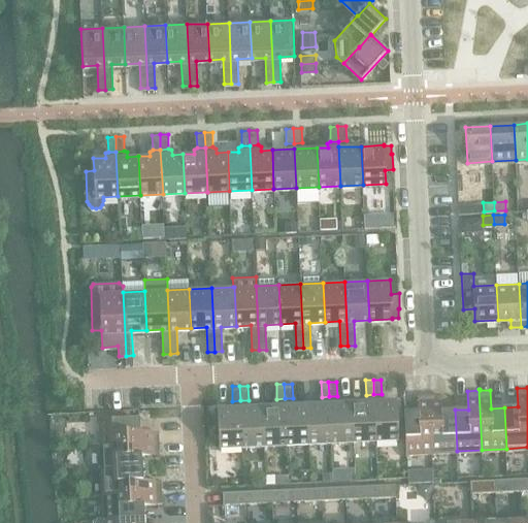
[(431,452),(429,391),(428,391),(428,392),(418,393),(419,412),(405,412),(405,411),(404,411),(406,455),(407,455),(407,453),(431,452)]
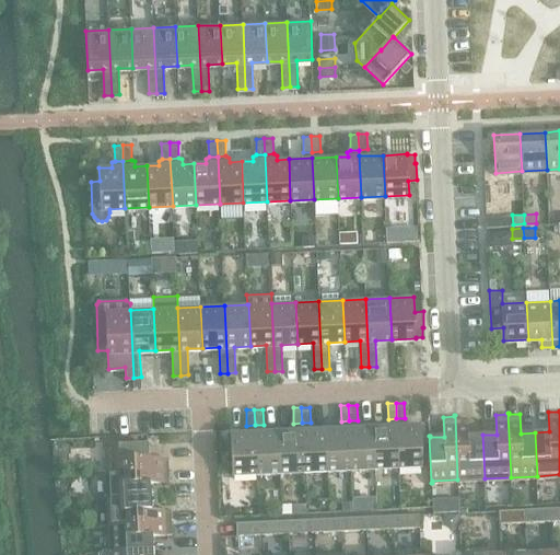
[(455,415),(457,480),(485,478),(482,435),(468,436),(467,416),(456,416),(456,415),(455,415)]
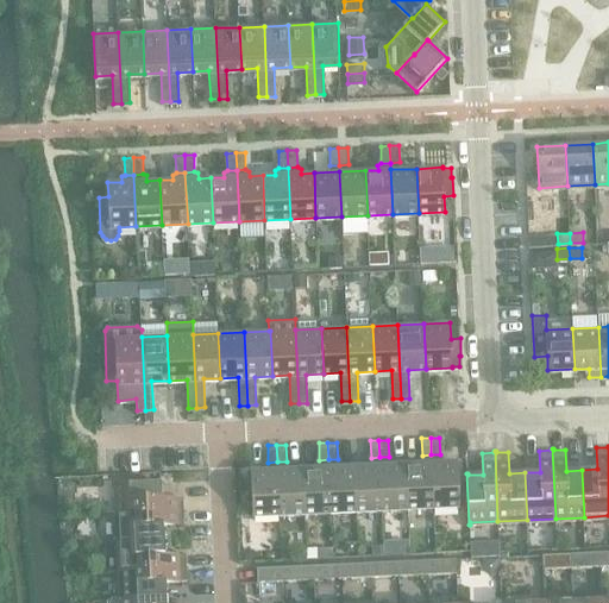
[(419,463),(406,463),(408,508),(433,507),(431,454),(422,456),(418,457),(419,463)]
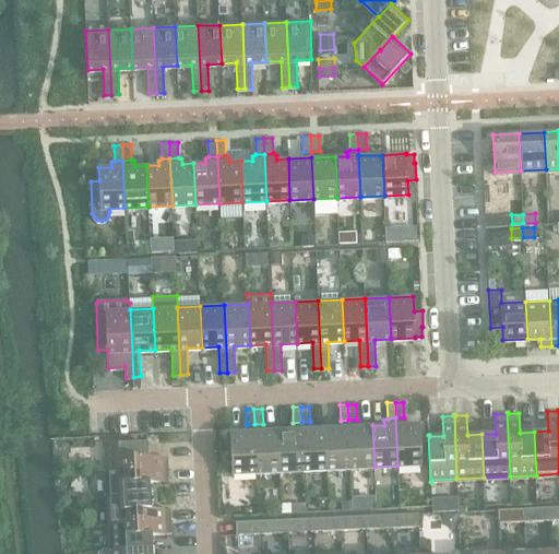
[(407,419),(404,417),(395,417),(397,466),(423,464),(420,423),(407,423),(407,419)]
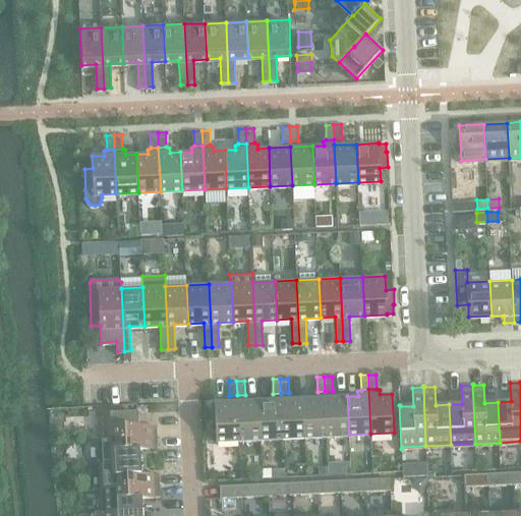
[(314,398),(303,398),(304,437),(327,436),(325,391),(317,392),(313,393),(314,398)]
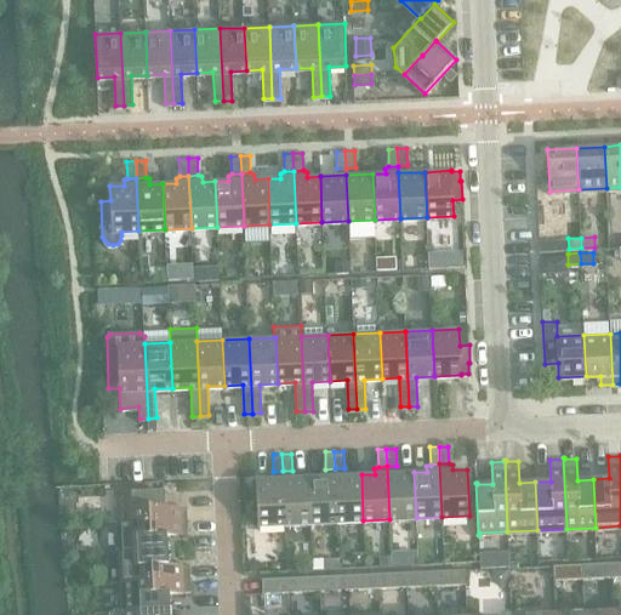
[(400,467),(397,466),(387,466),(389,519),(416,518),(414,472),(400,473),(400,467)]
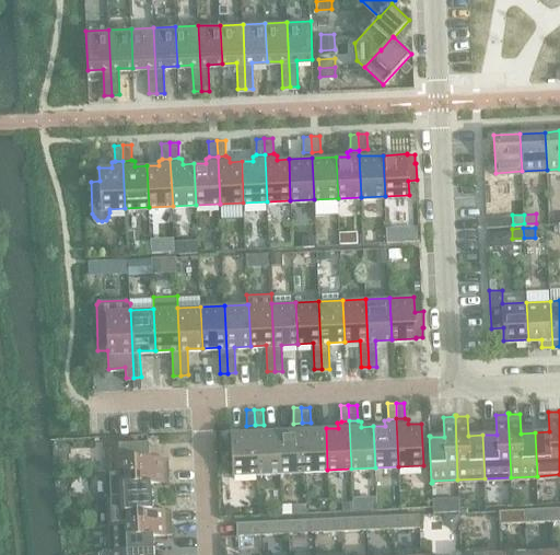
[(279,430),(280,472),(304,471),(302,423),(293,424),(290,425),(290,429),(279,430)]
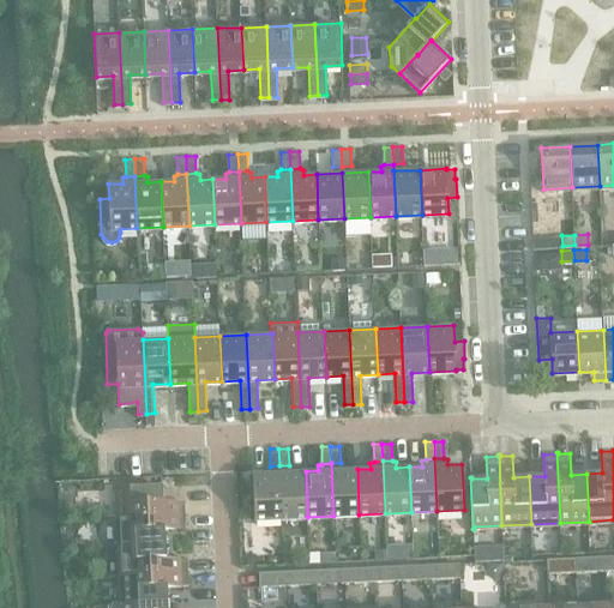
[(344,464),(341,463),(331,463),(333,516),(359,515),(357,469),(344,469),(344,464)]
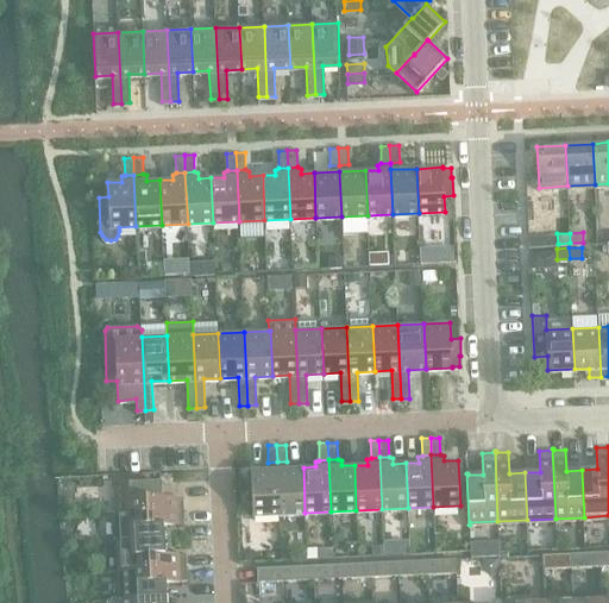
[(277,469),(280,514),(305,513),(303,468),(277,469)]
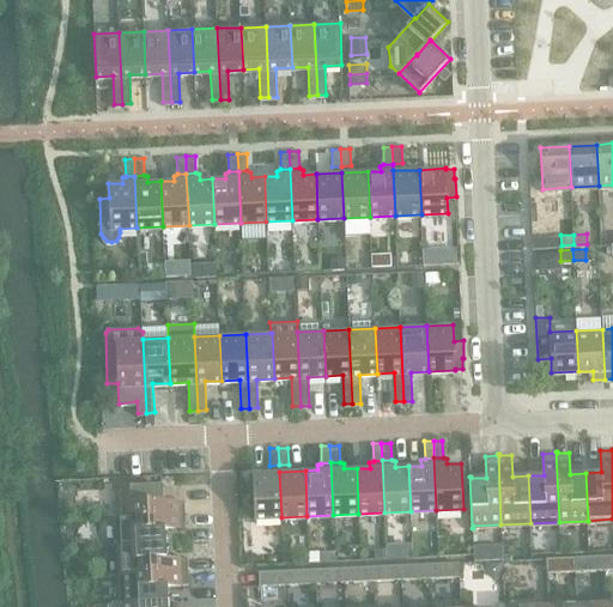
[(281,517),(279,472),(253,473),(254,519),(281,517)]
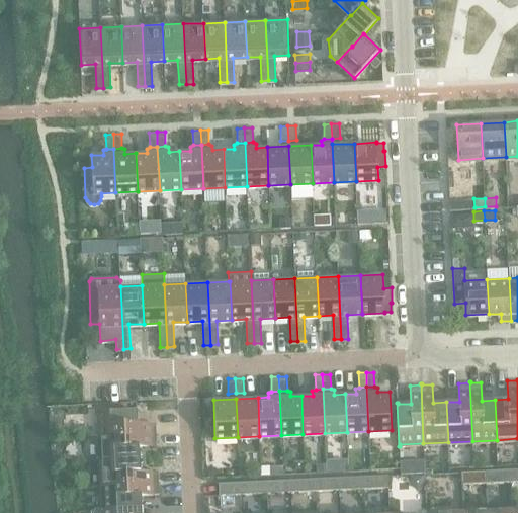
[(97,411),(98,435),(158,432),(157,432),(156,421),(139,422),(138,410),(139,410),(139,408),(95,410),(95,411),(97,411)]
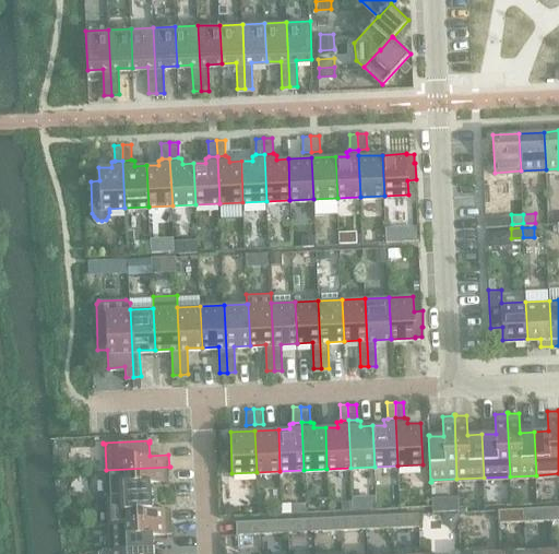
[(106,470),(107,496),(151,494),(151,480),(170,479),(169,468),(170,468),(170,467),(106,470)]
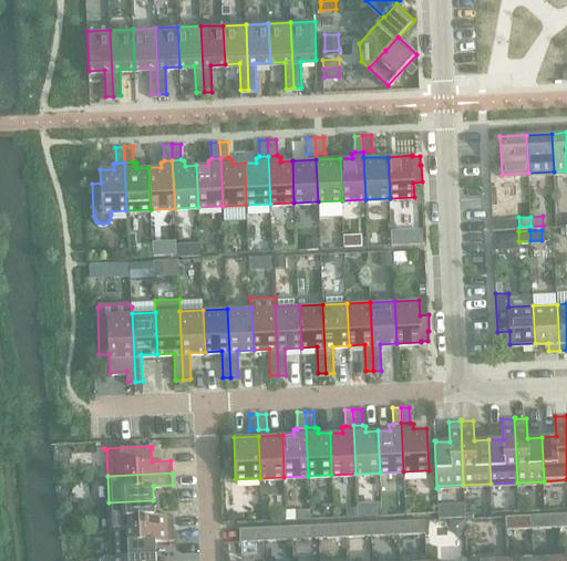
[(441,498),(440,521),(466,522),(467,500),(441,498)]
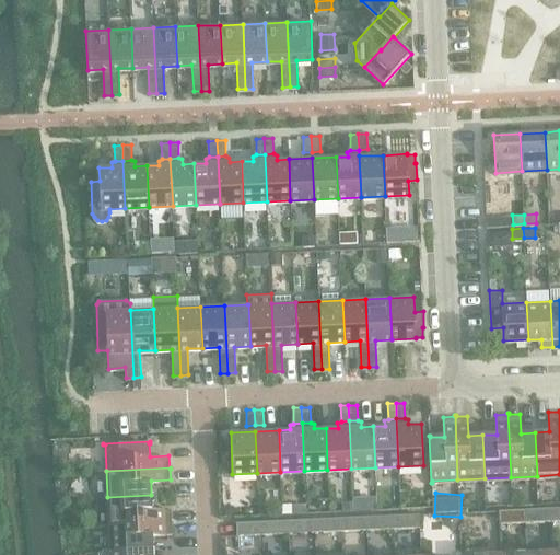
[(107,497),(108,523),(173,520),(172,520),(172,508),(152,509),(151,495),(107,497)]
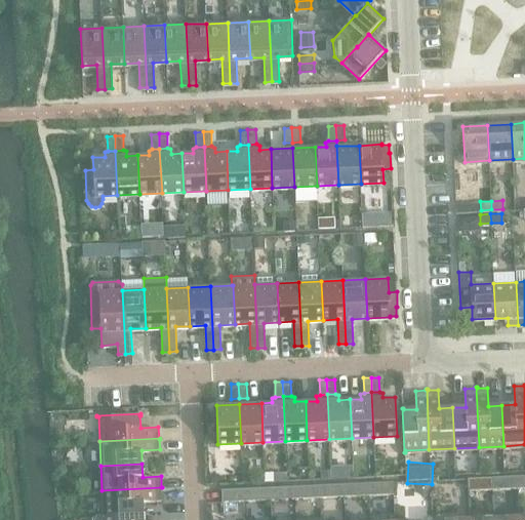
[(321,465),(321,474),(344,474),(344,466),(321,465)]
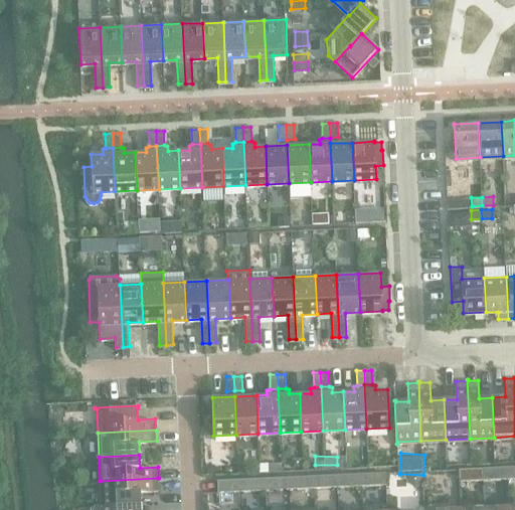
[(483,466),(484,478),(508,477),(507,465),(483,466)]
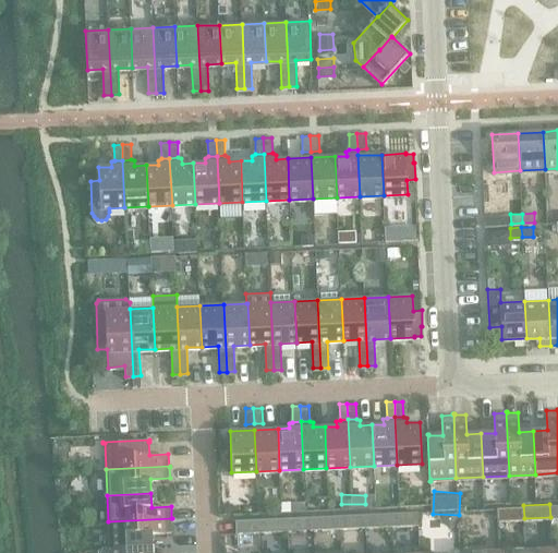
[(524,518),(523,505),(497,506),(498,519),(524,518)]
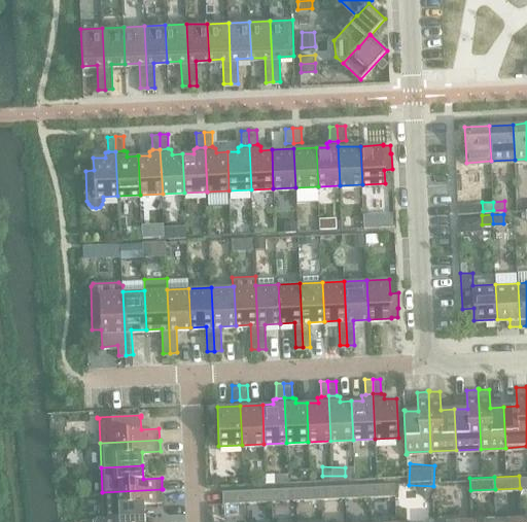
[(370,483),(371,495),(395,494),(394,482),(370,483)]
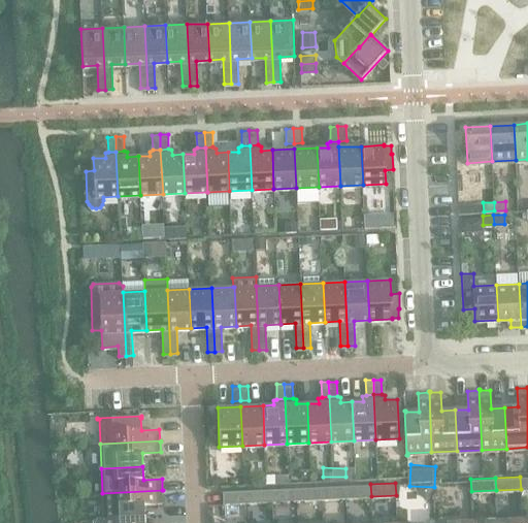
[(370,484),(347,485),(347,497),(371,496),(370,484)]
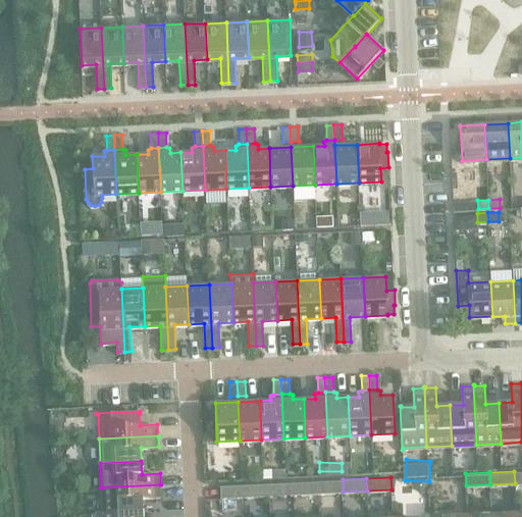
[(343,492),(343,479),(318,480),(318,493),(343,492)]
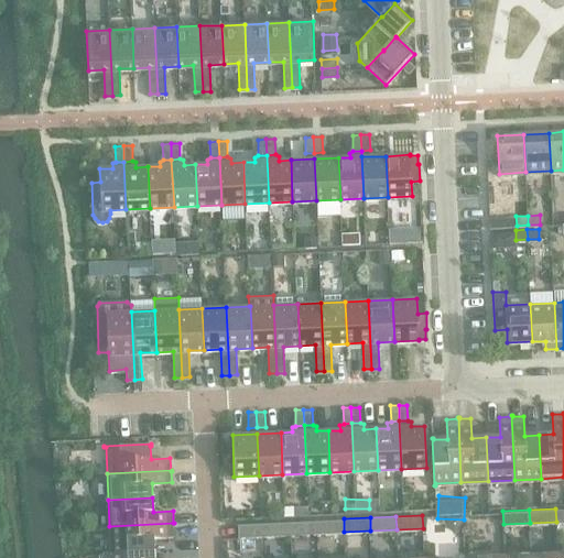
[(317,520),(317,533),(344,532),(344,518),(317,520)]
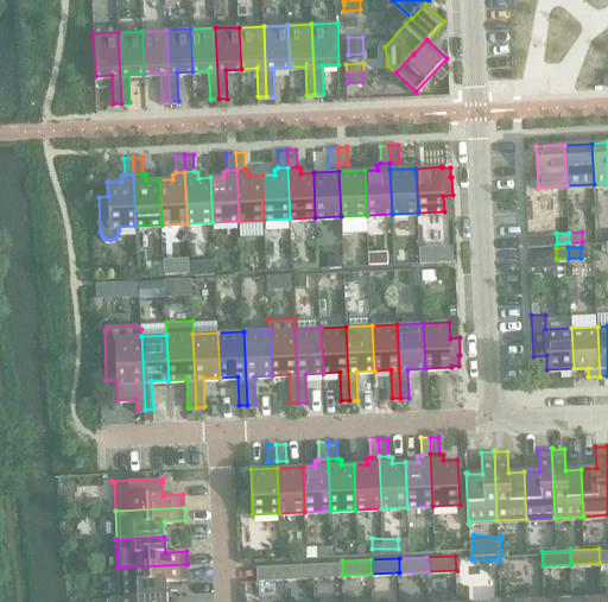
[(342,561),(314,562),(314,576),(342,575),(342,561)]
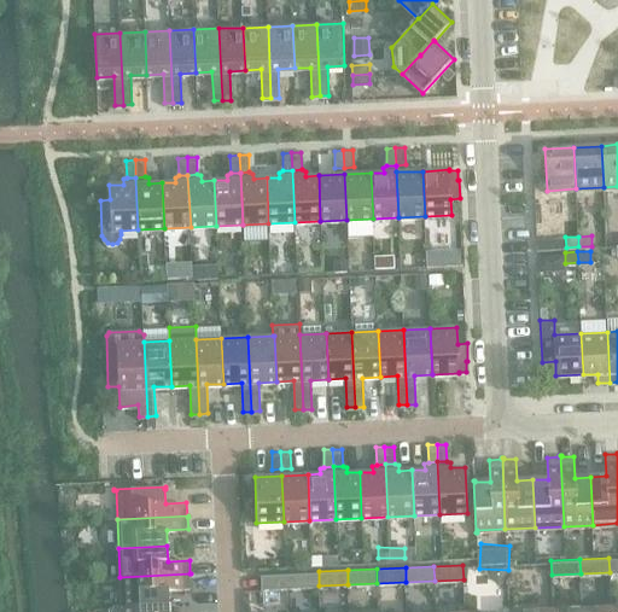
[(319,571),(290,572),(290,587),(319,586),(319,571)]
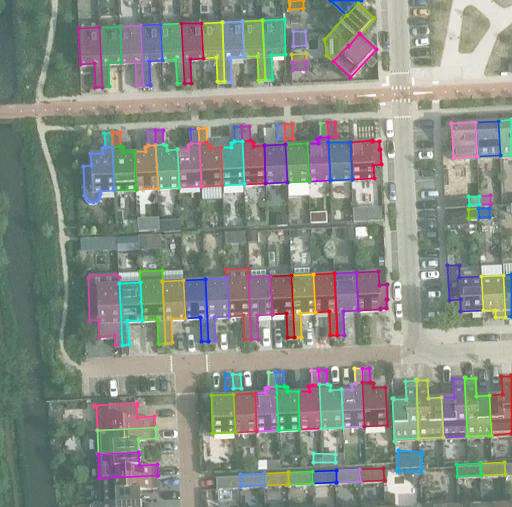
[(240,486),(240,474),(216,475),(216,487),(240,486)]
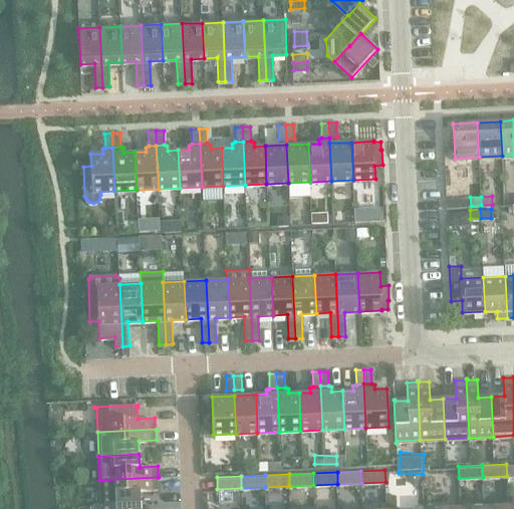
[(159,477),(99,480),(101,504),(141,502),(141,489),(159,488),(158,478),(159,478),(159,477)]
